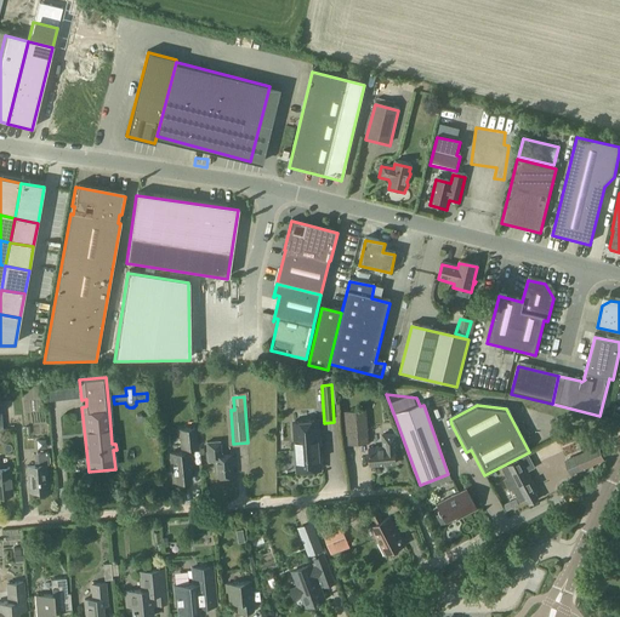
[(346,415),(348,447),(368,446),(365,413),(346,415)]
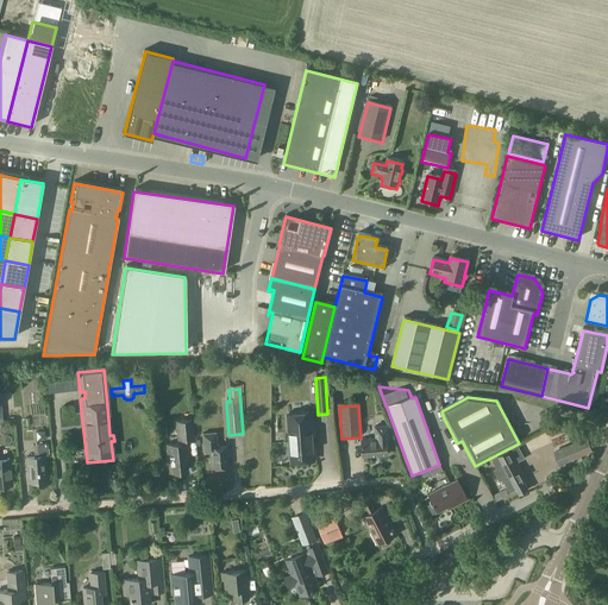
[(287,417),(290,465),(314,462),(311,415),(287,417)]
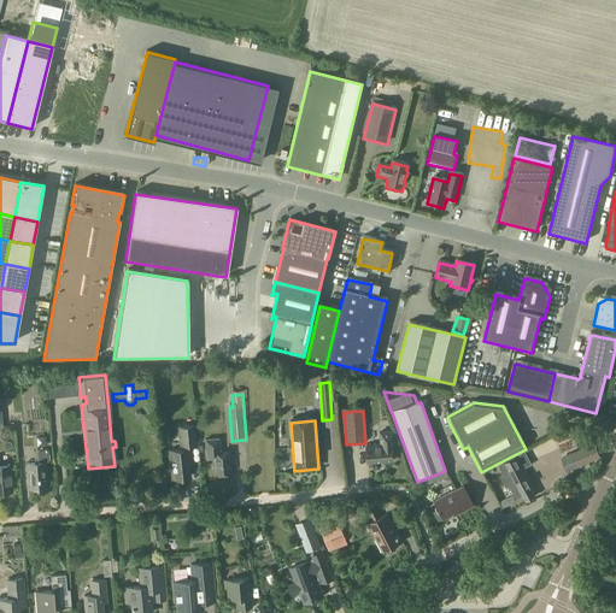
[(181,448),(181,452),(169,453),(171,482),(189,479),(188,465),(189,465),(188,448),(195,447),(193,428),(179,430),(180,448),(181,448)]
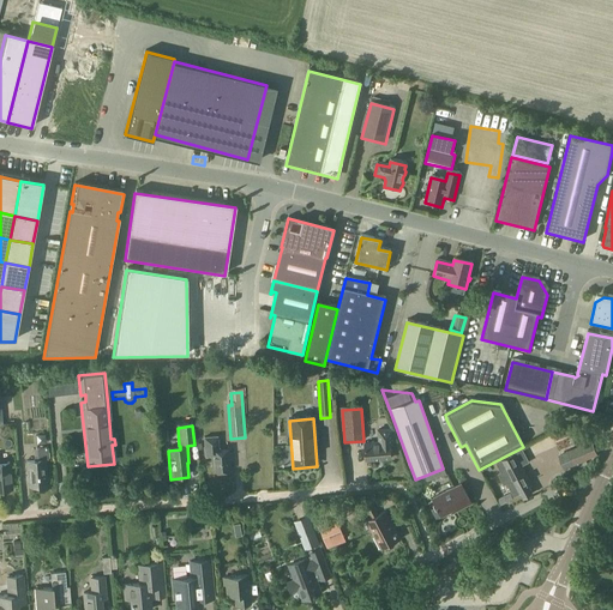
[(365,446),(366,463),(391,461),(390,446),(392,446),(391,432),(378,433),(379,445),(365,446)]
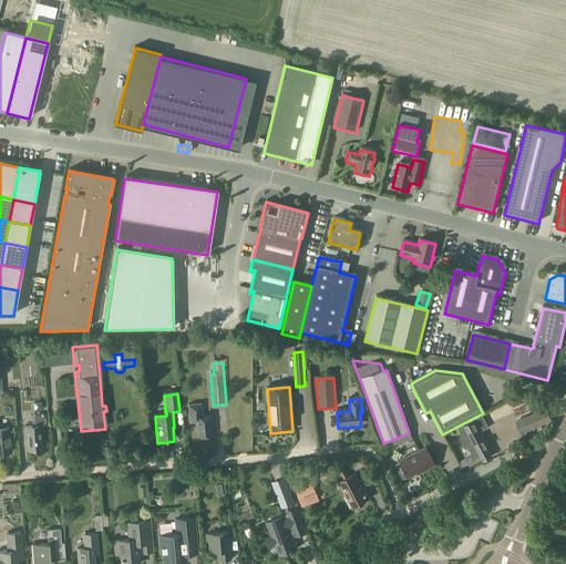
[(196,439),(212,438),(211,419),(201,420),(199,407),(187,408),(189,426),(195,424),(196,439)]
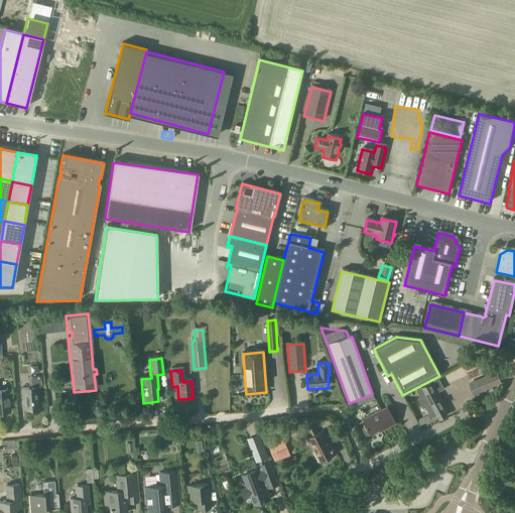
[(474,395),(501,384),(497,375),(471,386),(474,395)]
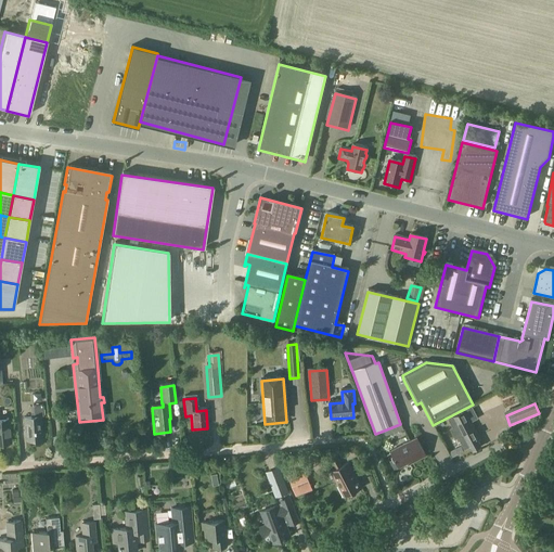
[(23,420),(25,444),(42,443),(40,419),(42,419),(41,408),(33,409),(34,420),(23,420)]
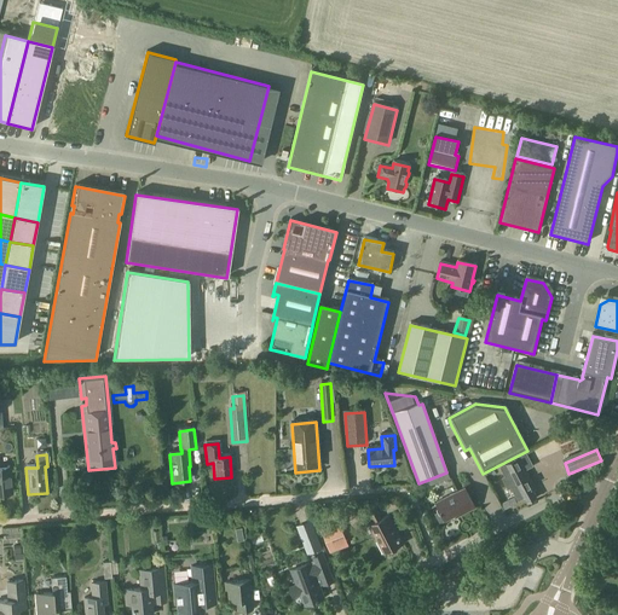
[(504,468),(500,470),(504,479),(501,481),(507,492),(510,489),(518,503),(525,499),(527,504),(536,500),(532,493),(535,492),(519,459),(504,468)]
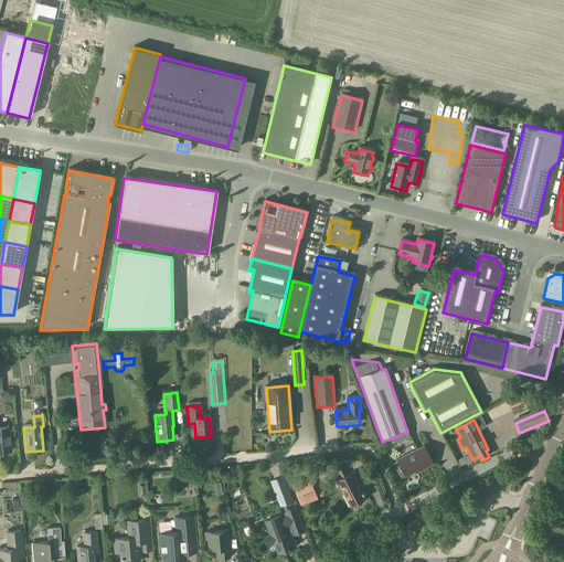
[(0,453),(10,453),(8,428),(0,428),(0,453)]
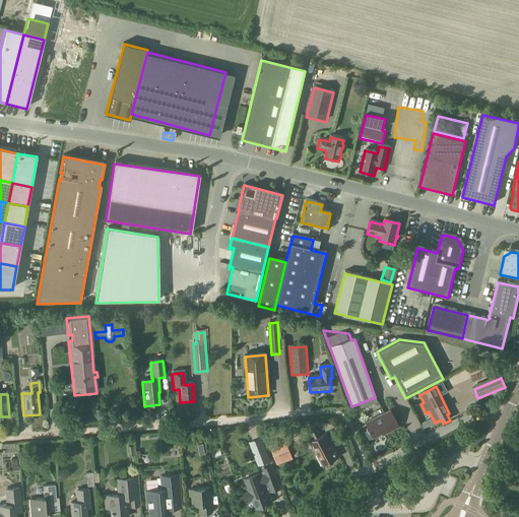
[(399,429),(390,412),(367,425),(370,431),(365,434),(370,442),(387,433),(388,435),(399,429)]
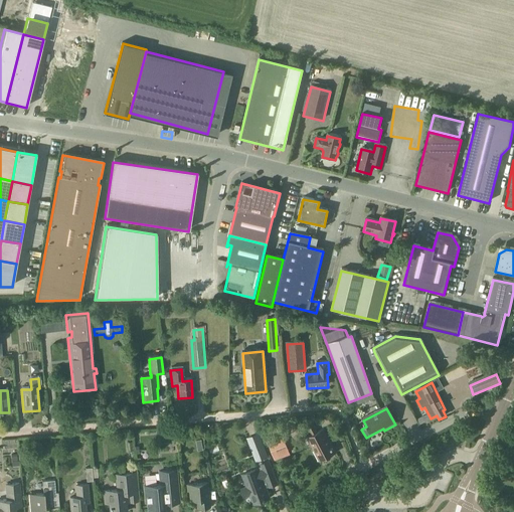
[(133,432),(134,446),(144,445),(144,437),(154,437),(154,431),(133,432)]
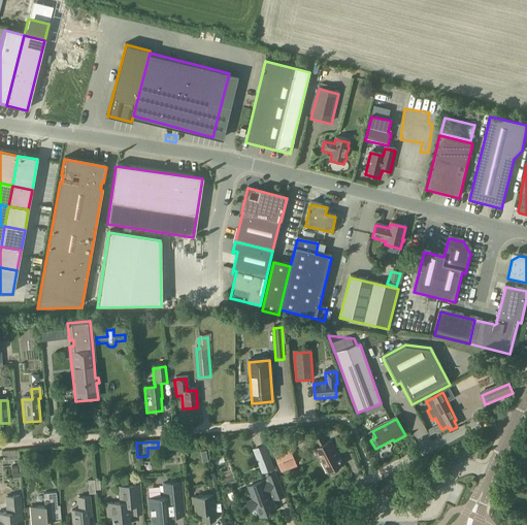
[(343,466),(331,443),(315,451),(322,464),(320,465),(325,476),(343,466)]
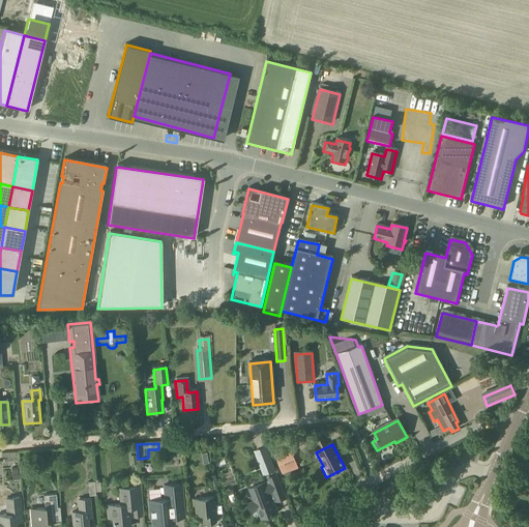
[(253,454),(262,478),(275,473),(266,448),(253,454)]
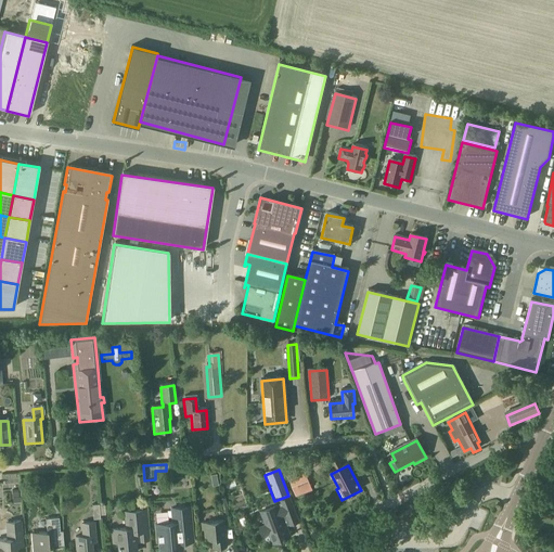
[(295,498),(311,492),(304,472),(287,477),(295,498)]
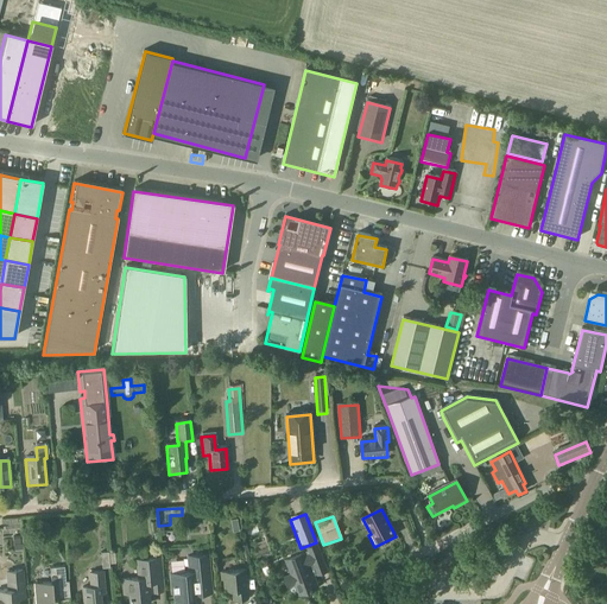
[(1,532),(7,531),(8,546),(21,545),(20,529),(30,528),(30,519),(0,521),(1,532)]
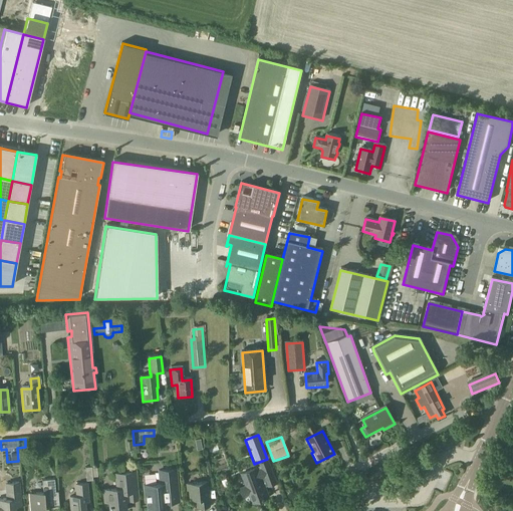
[(276,485),(276,484),(268,463),(260,466),(262,471),(258,472),(257,470),(242,476),(246,488),(241,490),(243,498),(249,496),(252,505),(268,499),(265,489),(276,485)]
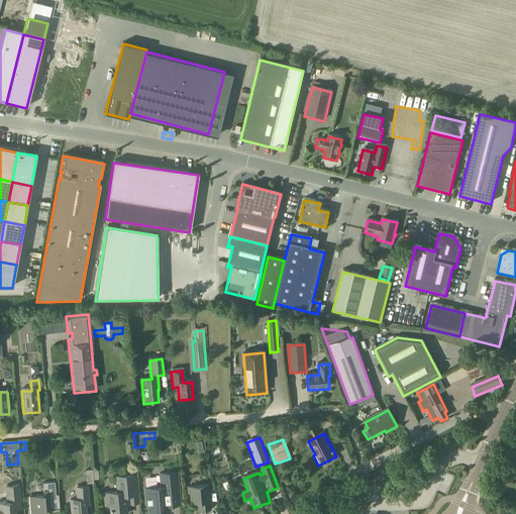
[(170,513),(169,508),(179,507),(178,489),(175,489),(174,475),(160,476),(161,489),(144,491),(146,506),(147,506),(148,513),(170,513)]
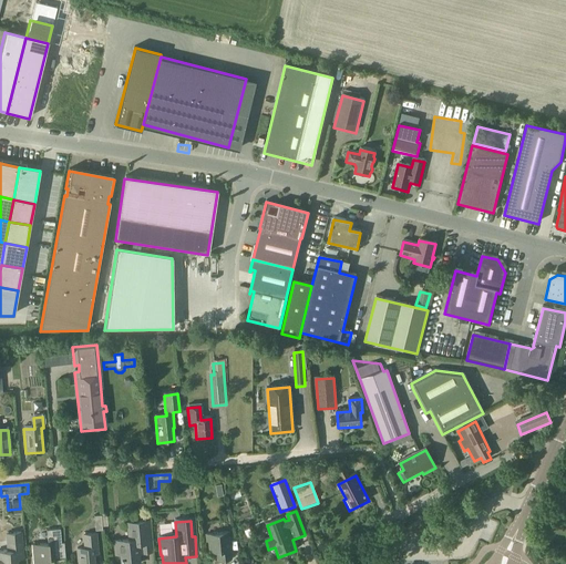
[(129,543),(114,544),(115,557),(121,556),(121,563),(139,563),(139,561),(137,555),(142,555),(150,555),(151,555),(151,554),(150,545),(147,524),(127,526),(129,543)]
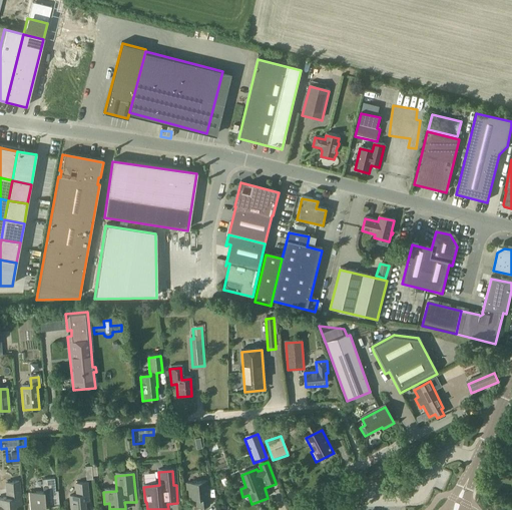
[(44,509),(44,506),(48,505),(48,507),(59,506),(58,493),(55,493),(54,481),(42,482),(43,494),(29,495),(30,507),(32,506),(32,509),(44,509)]
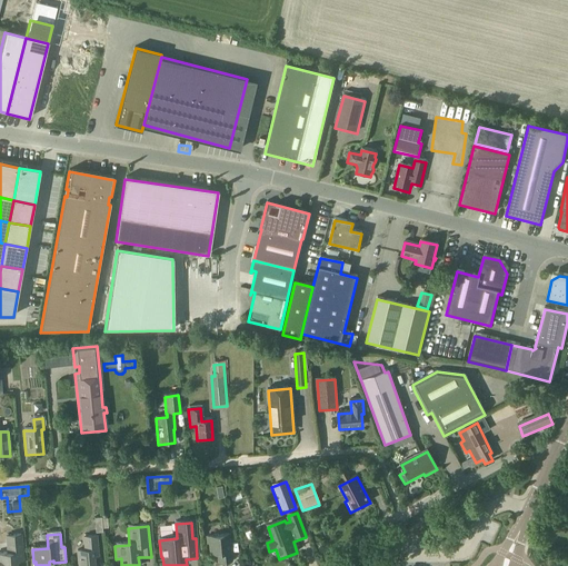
[(6,537),(7,547),(8,555),(0,555),(0,565),(16,565),(16,560),(22,559),(21,536),(6,537)]
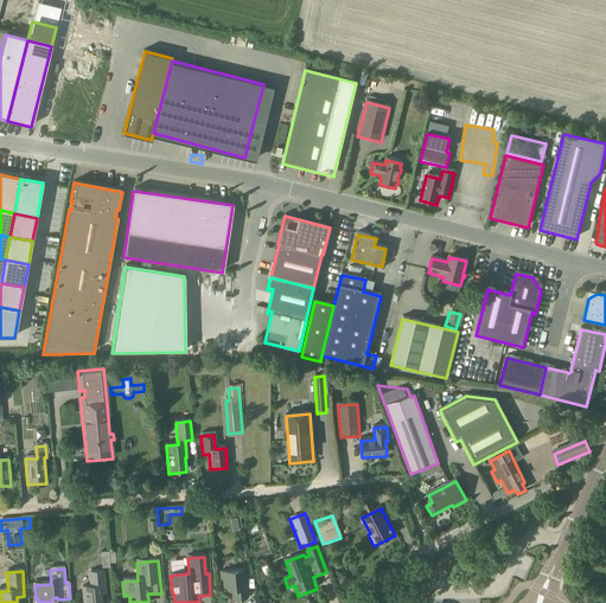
[(233,602),(247,601),(244,572),(221,575),(221,582),(223,582),(224,592),(233,592),(233,602)]
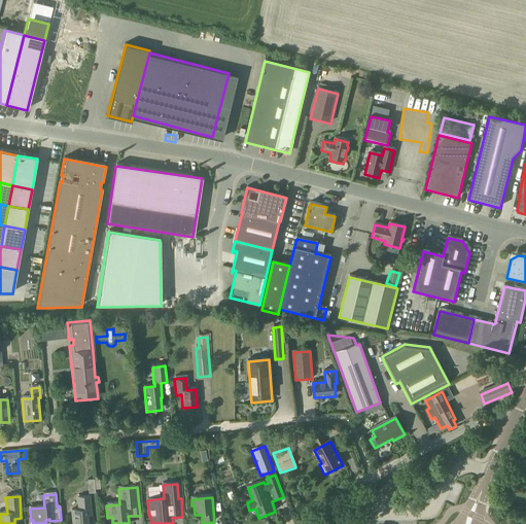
[(86,523),(86,517),(91,517),(89,498),(77,499),(78,512),(71,512),(72,523),(86,523)]
